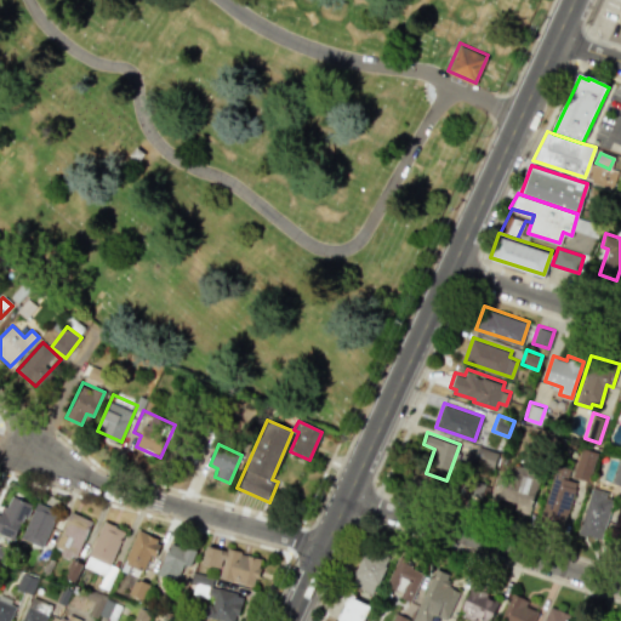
[(581,445),(598,451),(588,480),(571,474),(581,445)]
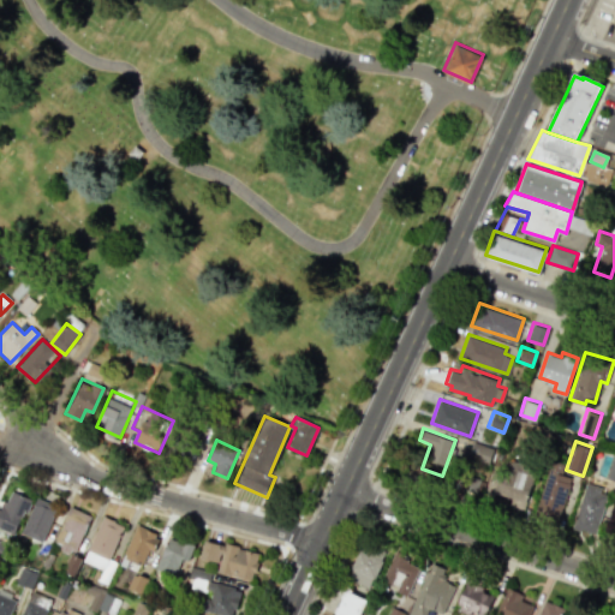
[(491,448),(472,443),(467,463),(487,469),(491,448)]
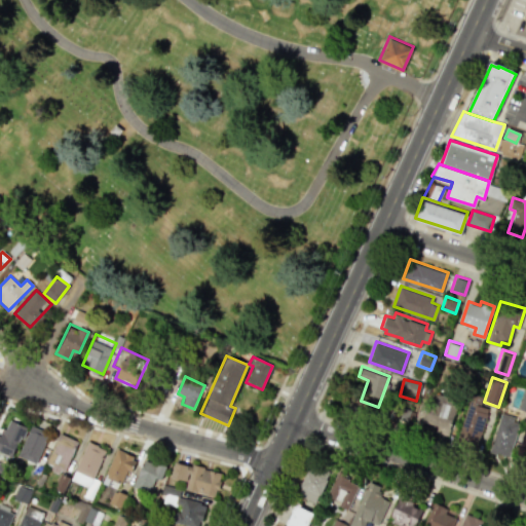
[(449,434),(461,396),(440,388),(435,405),(427,402),(422,418),(438,423),(437,429),(449,434)]
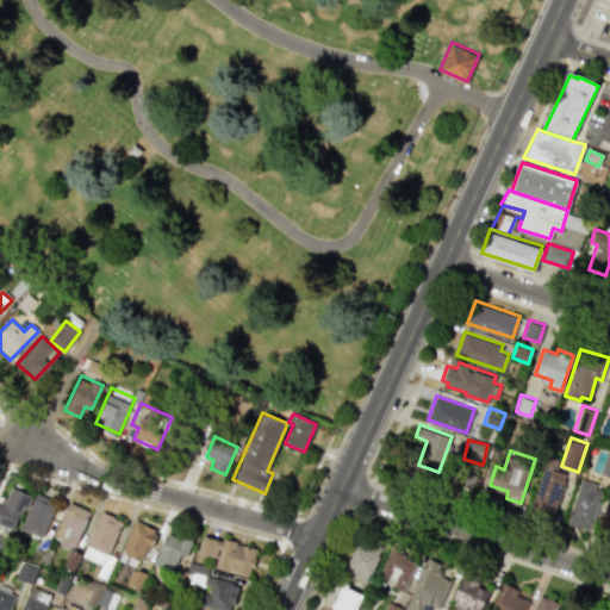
[(548,454),(560,459),(556,468),(565,473),(564,478),(565,479),(553,516),(530,509),(548,454)]
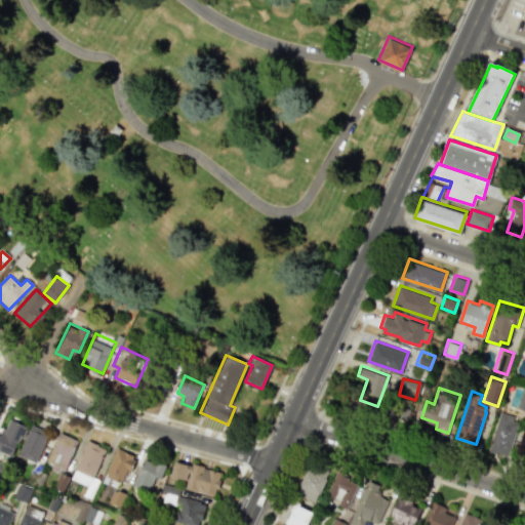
[(398,404),(410,408),(406,420),(394,416),(398,404)]
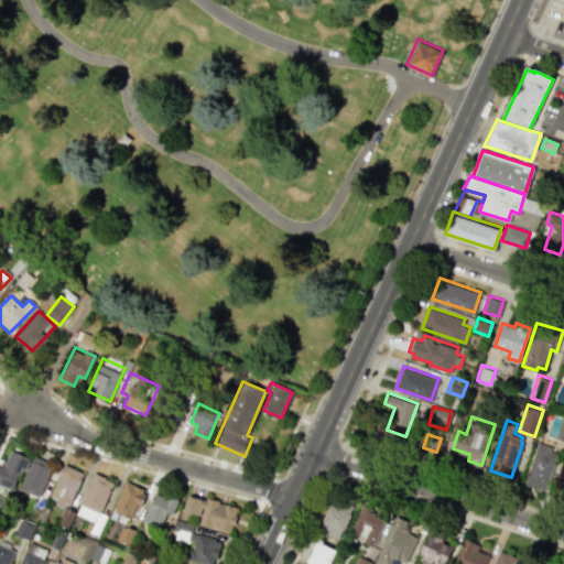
[(538,441),(552,445),(550,451),(557,453),(545,490),(523,483),(538,441)]
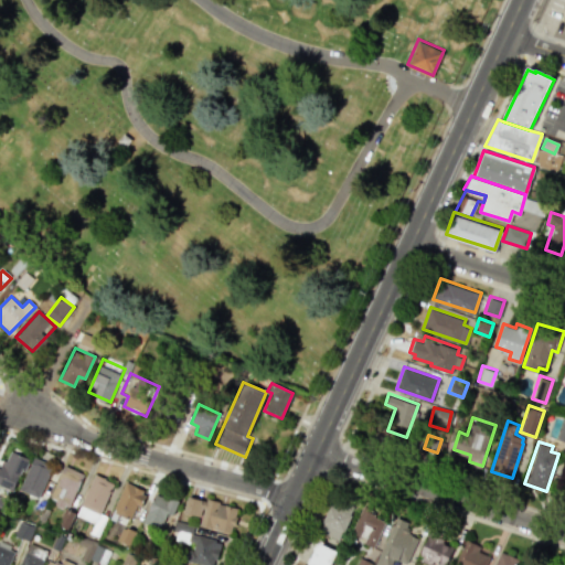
[(0,465),(0,486),(14,492),(27,457),(10,451),(7,461),(2,459),(0,465)]
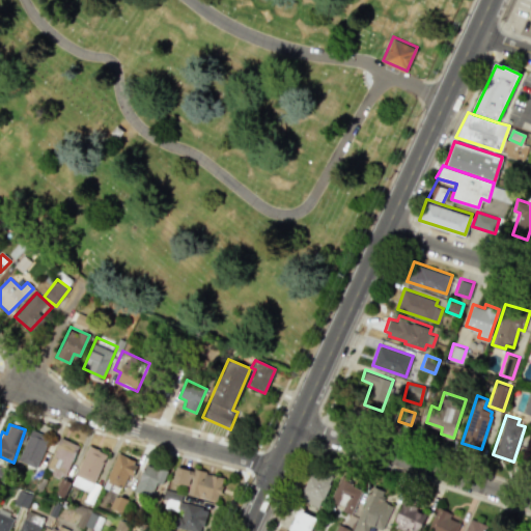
[(35,469),(49,438),(31,430),(18,462),(35,469)]
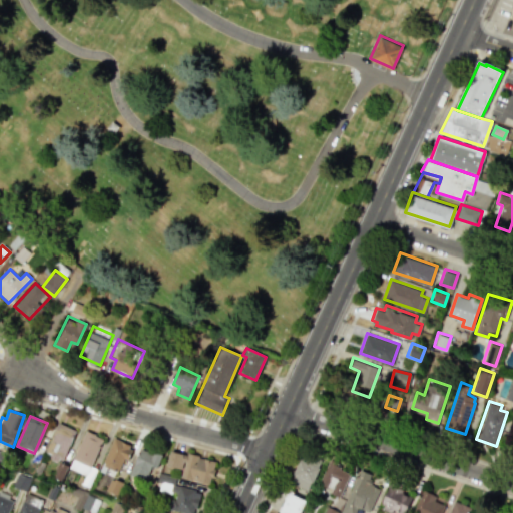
[(61,463),(75,431),(57,423),(43,455),(61,463)]
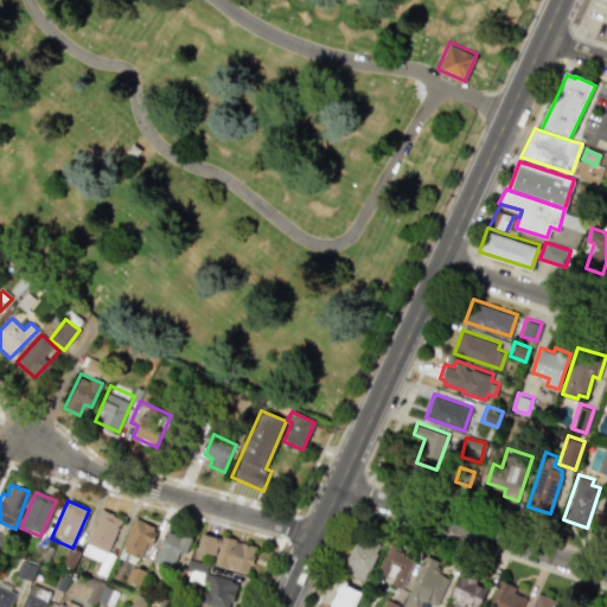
[(101,562),(97,573),(106,576),(114,555),(108,554),(121,518),(98,510),(83,555),(101,562)]
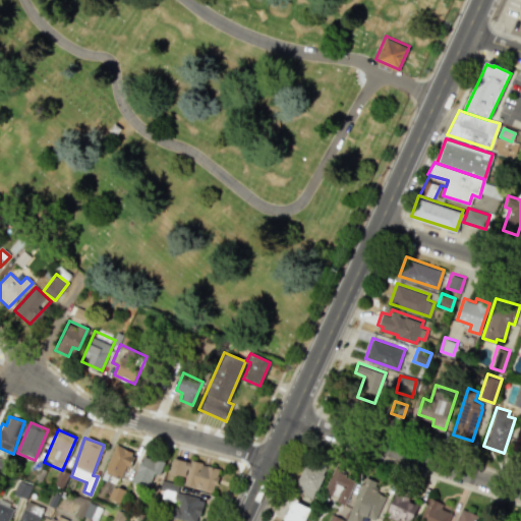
[(104,472),(121,478),(125,466),(129,467),(134,452),(113,445),(104,472)]
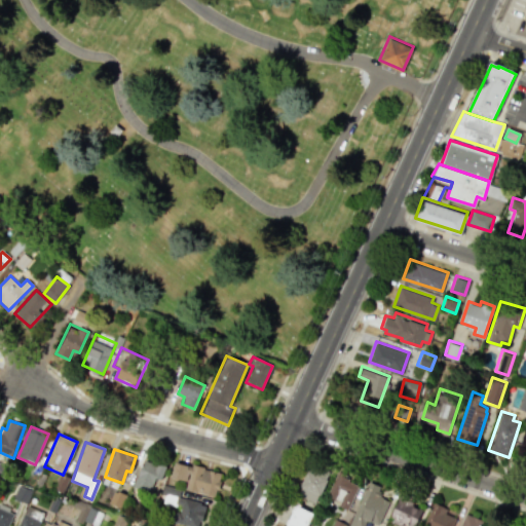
[(165,466),(143,459),(134,488),(150,493),(155,479),(161,481),(165,466)]
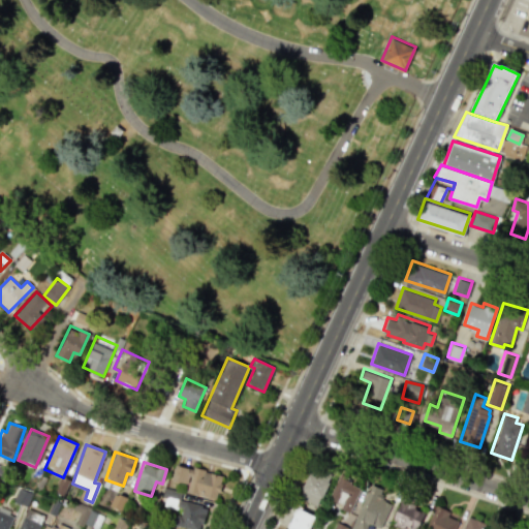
[(316,503),(320,494),(322,495),(330,479),(328,478),(332,471),(314,463),(310,471),(309,470),(302,486),(304,486),(300,496),(316,503)]
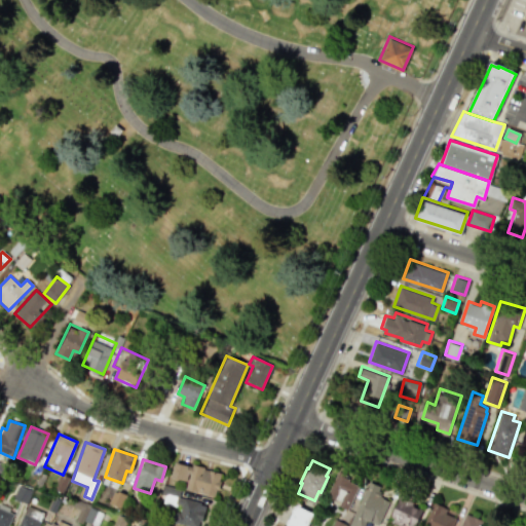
[(187,481),(185,490),(217,497),(222,473),(174,462),(171,478),(187,481)]
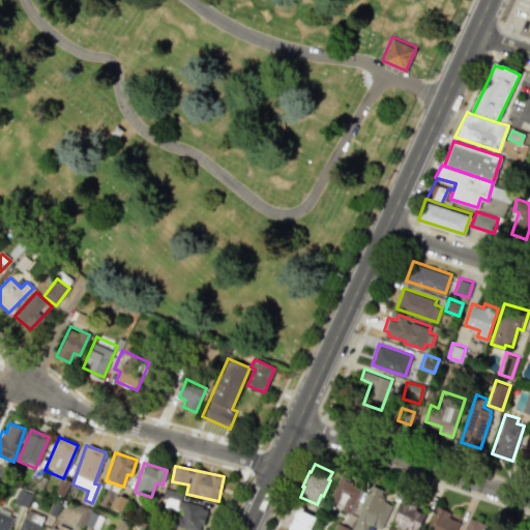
[(350,483),(361,489),(350,512),(341,507),(343,503),(336,501),(335,503),(328,499),(341,473),(352,478),(350,483)]
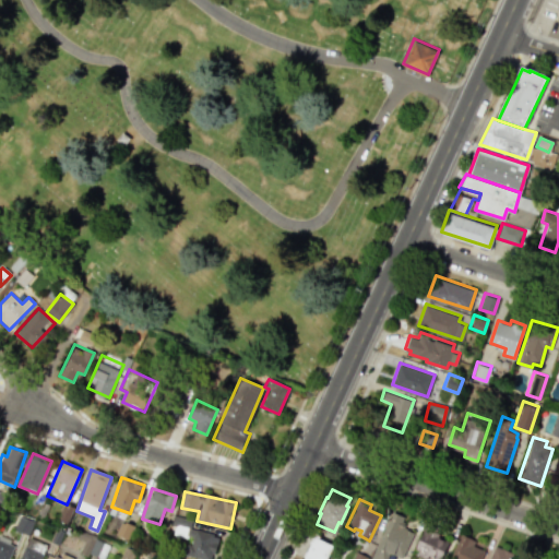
[(392,509),(404,514),(402,520),(404,521),(402,525),(413,531),(402,556),(389,550),(384,558),(376,558),(369,556),(392,509)]
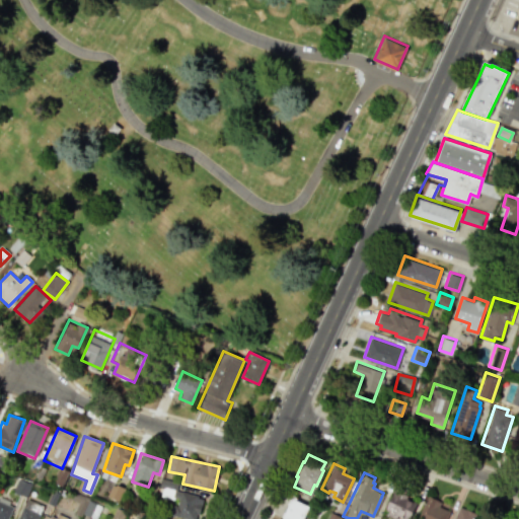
[(12,492),(25,498),(30,485),(18,478),(12,492)]
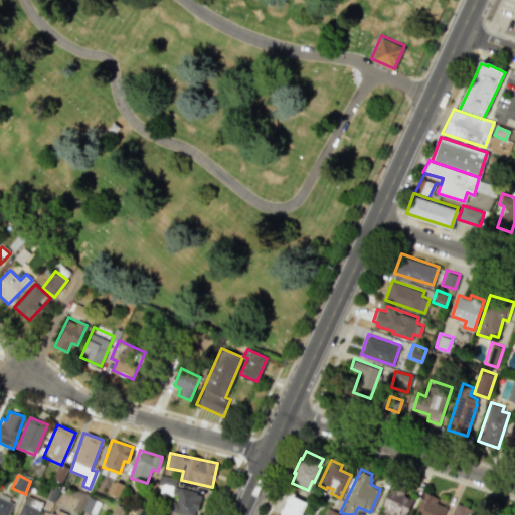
[(171,512),(185,514),(201,514),(206,494),(175,487),(177,480),(161,476),(157,492),(175,496),(171,512)]
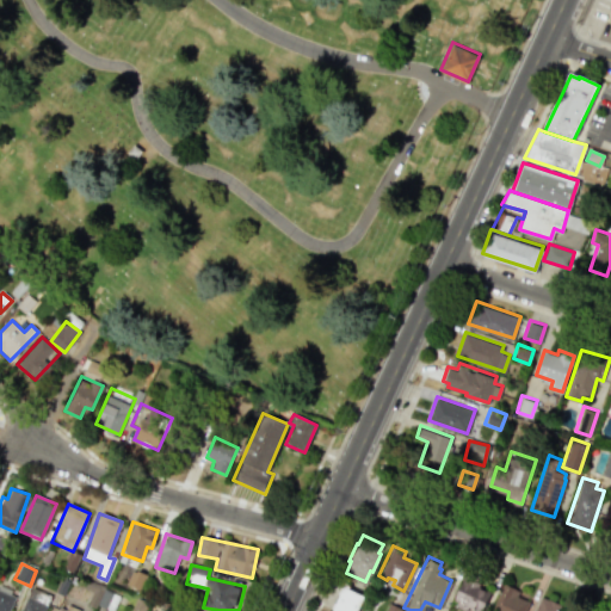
[(481,610),(489,590),(476,584),(479,578),(464,572),(452,598),(457,600),(455,605),(466,610),(468,604),(481,610)]
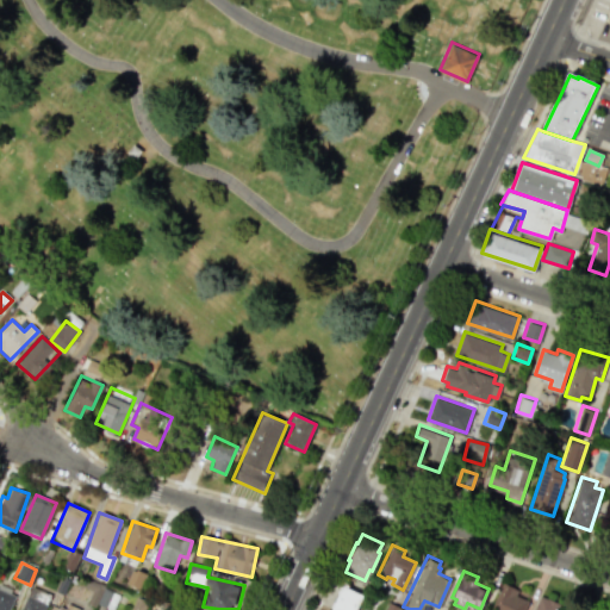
[(342,582),(363,592),(355,609),(340,609),(330,605),(342,582)]
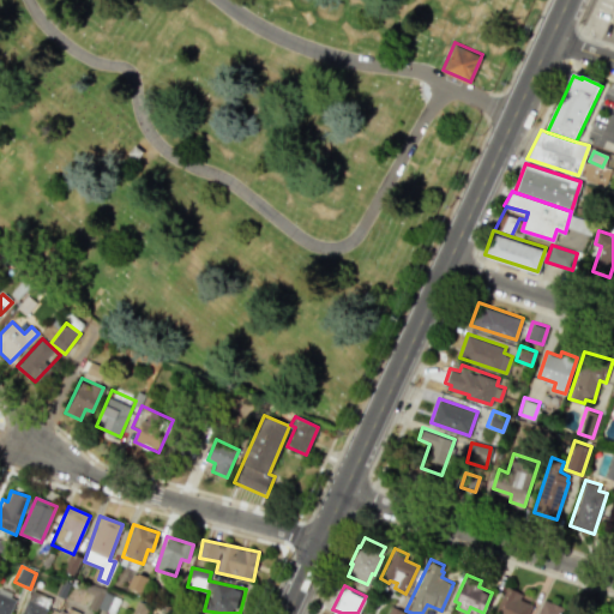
[(498,613),(511,587),(523,591),(521,597),(533,603),(527,613),(498,613)]
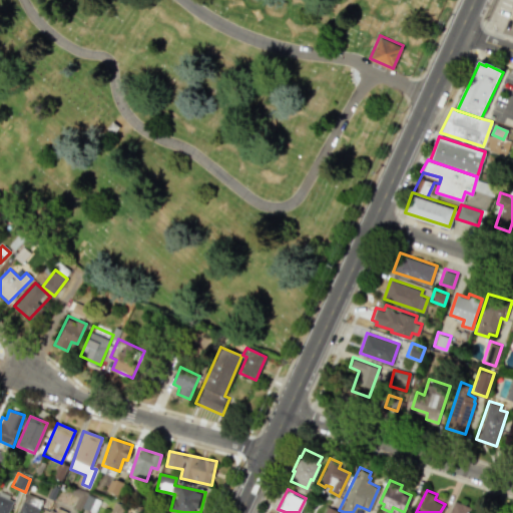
[(8,512),(13,501),(0,496),(0,512),(8,512)]
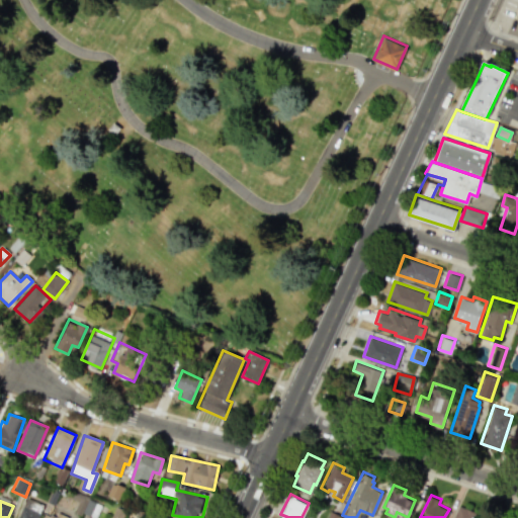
[(37,517),(41,508),(23,502),(18,517),(37,517)]
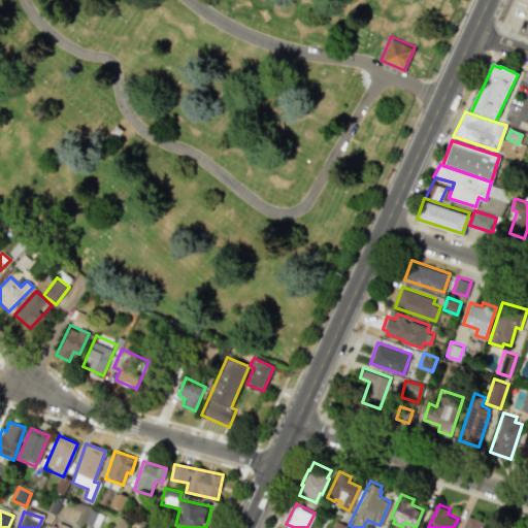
[(460,527),(467,514),(484,521),(480,527),(460,527)]
